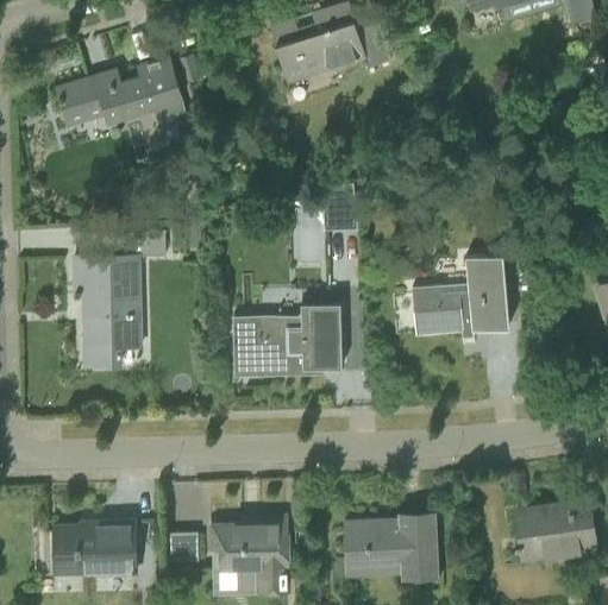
[(445,0),(447,6),(464,0),(469,0),(474,16),(522,0),(561,0),(570,30),(601,20),(594,0),(445,0)]
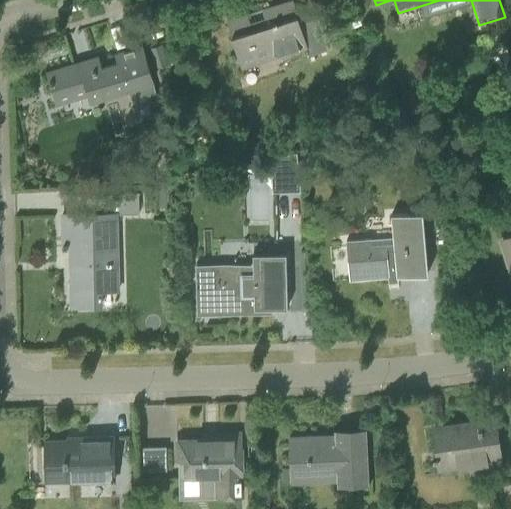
[(327,52),(324,43),(318,24),(300,29),(292,4),(228,23),(242,69),(306,49),(308,58),(327,52)]
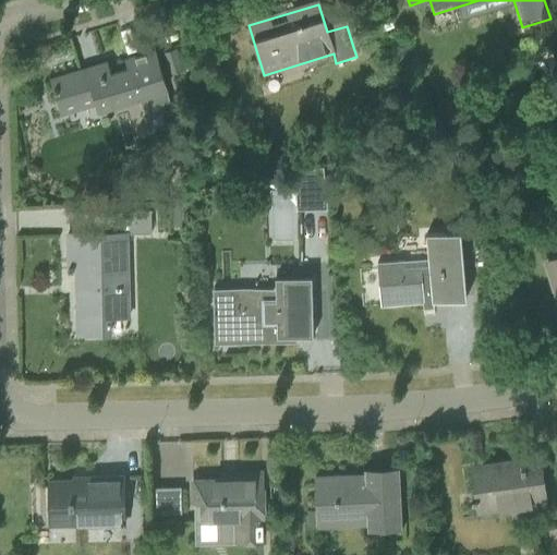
[(100,113),(142,100),(145,99),(150,117),(162,112),(167,129),(168,129),(165,118),(173,116),(154,53),(126,62),(130,72),(110,79),(106,67),(52,83),(62,117),(97,105),(100,113)]
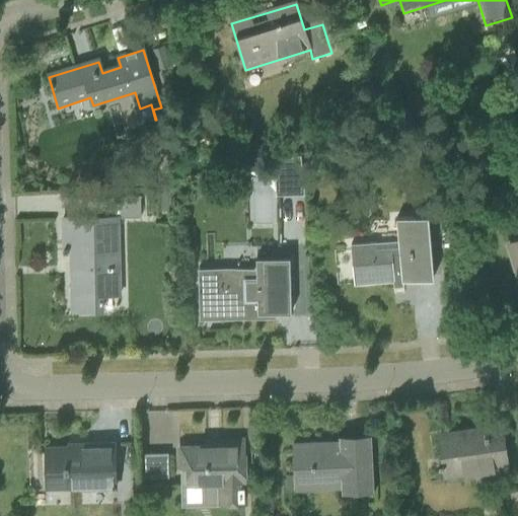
[(517,93),(502,98),(506,115),(517,111),(517,93)]
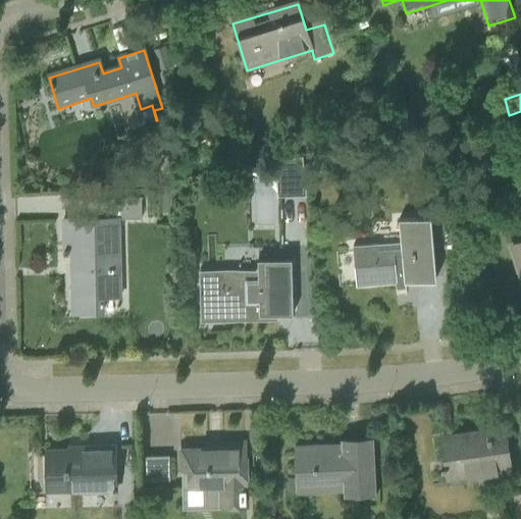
[(306,195),(303,158),(281,162),(282,196),(306,195)]
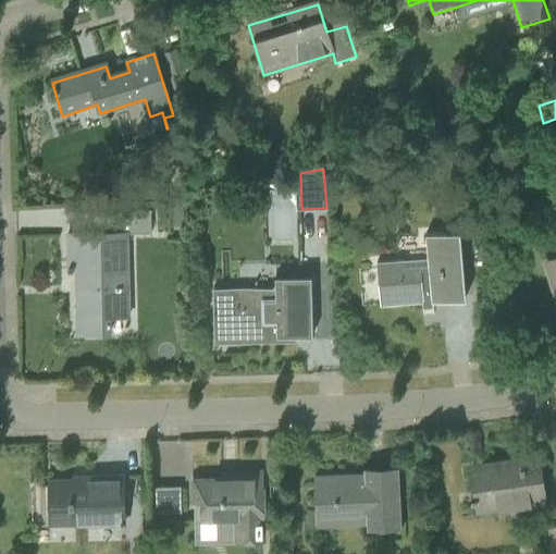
[(187,207),(178,208),(178,221),(187,220),(187,207)]
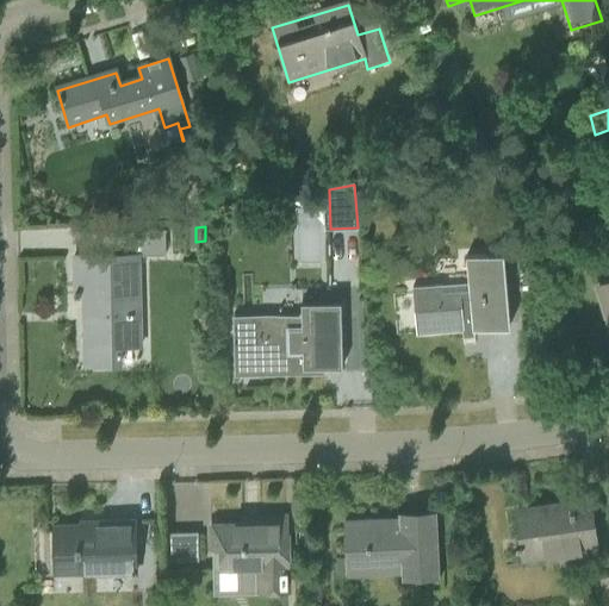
[(85,369),(91,369),(91,368),(86,368),(86,351),(141,350),(140,260),(167,258),(166,232),(117,233),(118,258),(74,260),(75,299),(87,299),(88,318),(84,318),(85,369)]
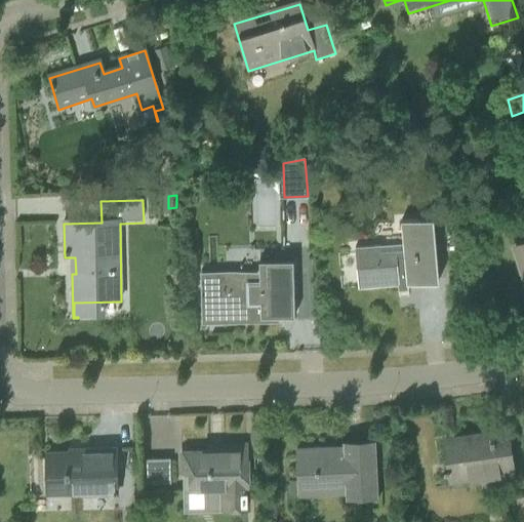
[(380,248),(355,250),(359,287),(359,290),(399,287),(399,284),(407,283),(407,286),(439,284),(434,221),(401,224),(404,252),(380,254),(380,248)]
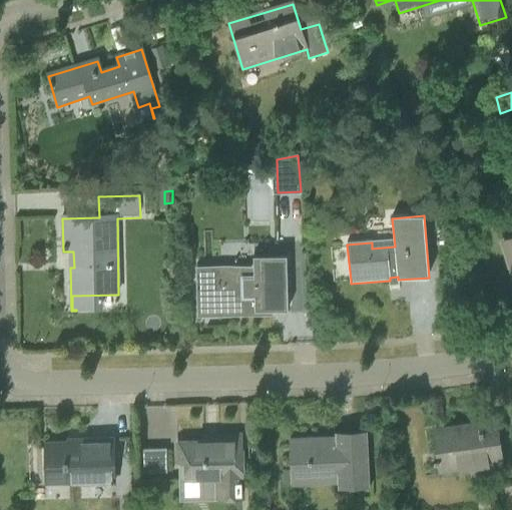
[(511,243),(502,246),(511,278),(511,243)]
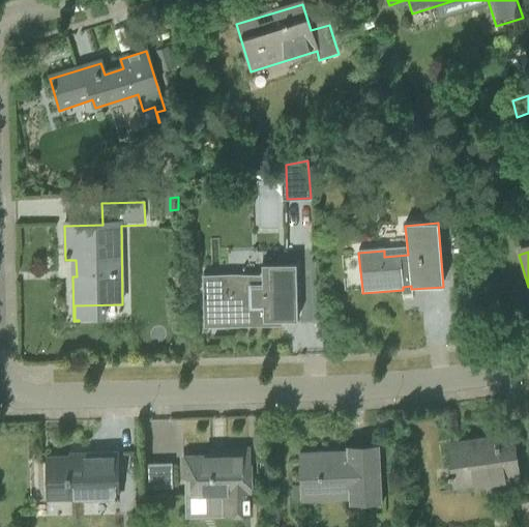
[(298,322),(296,266),(296,265),(262,265),(262,281),(228,282),(227,276),(202,277),(204,319),(228,318),(228,328),(254,327),(254,317),(263,317),(263,322),(282,322),(282,327),(283,327),(283,322),(298,322)]
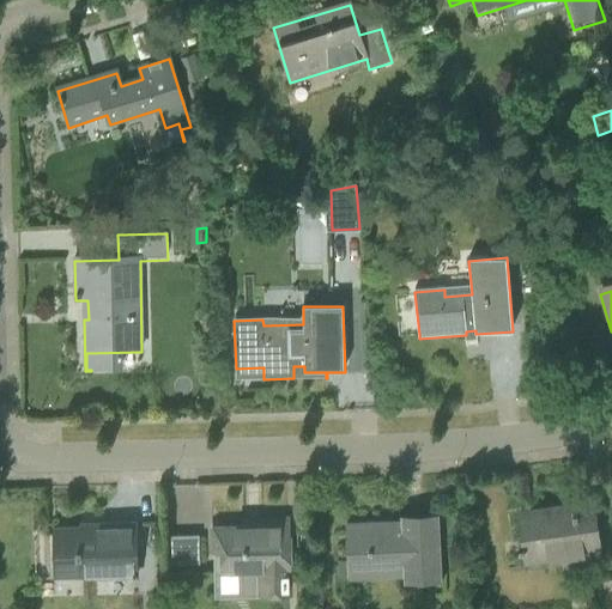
[(601,560),(598,535),(594,511),(544,518),(544,515),(520,517),(526,564),(564,559),(565,565),(601,560)]
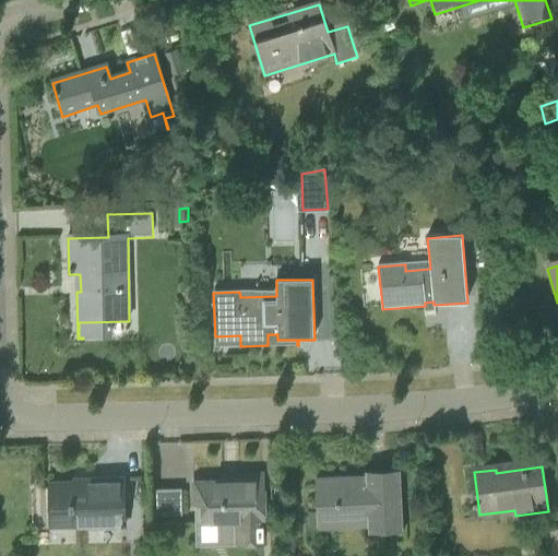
[(317,513),(307,515),(308,531),(318,530),(318,532),(320,532),(319,525),(352,523),(352,530),(398,528),(394,476),(316,481),(317,513)]
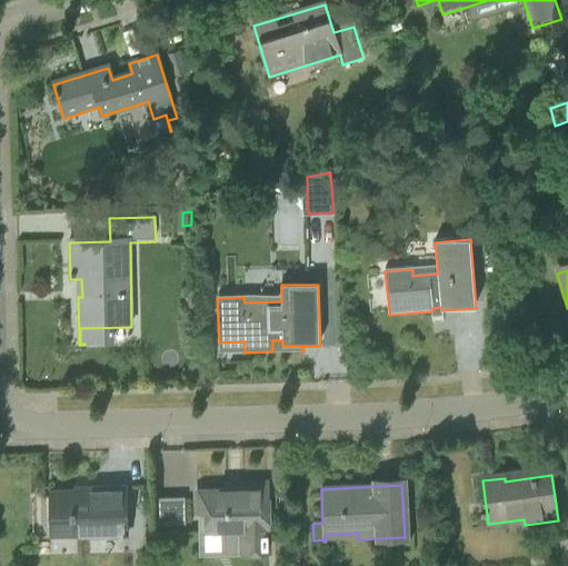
[(242,494),(197,495),(197,513),(208,513),(208,534),(225,533),(225,553),(240,553),(268,553),(267,486),(242,487),(242,494)]
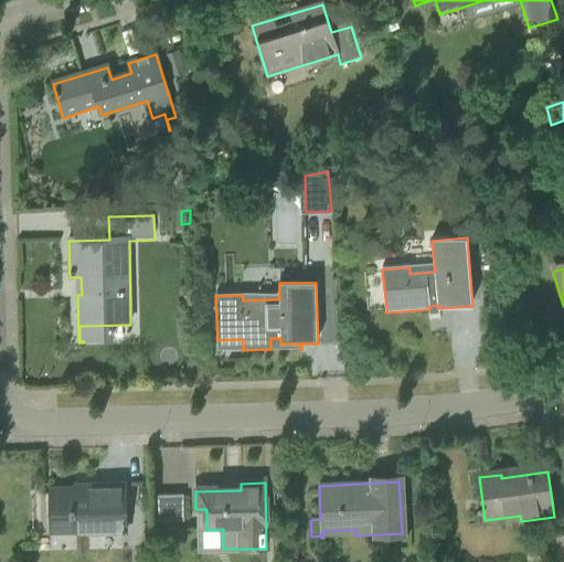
[(126,534),(125,508),(125,486),(91,487),(91,492),(51,494),(52,530),(92,529),(92,536),(126,534)]
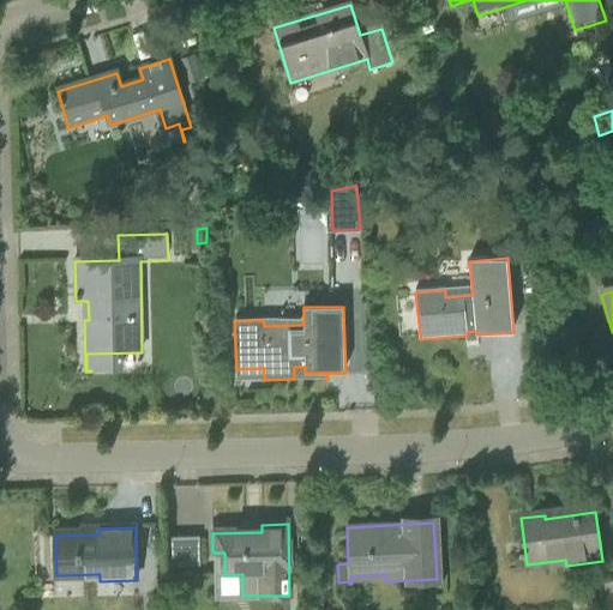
[(200,536),(169,537),(170,566),(200,565),(200,536)]
